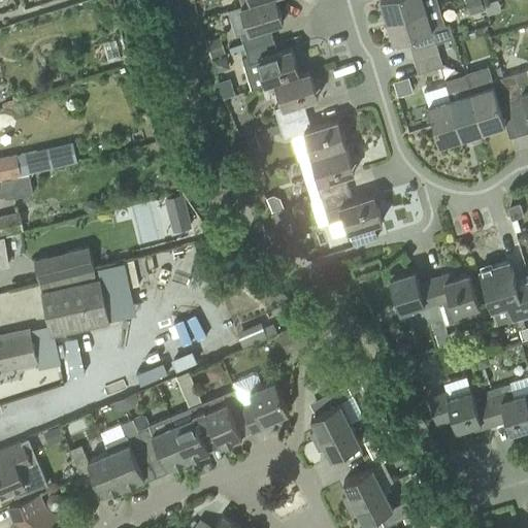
[(272,4),(270,0),(257,0),(251,2),(241,5),(232,8),(244,47),(273,39),(269,26),(283,22),(276,3),(272,4)]
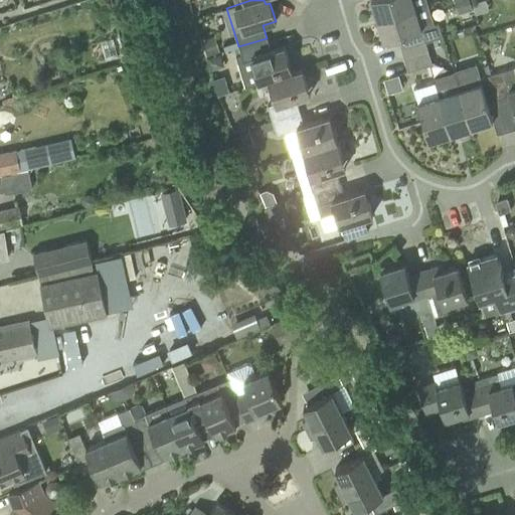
[(371,0),(377,19),(428,4),(426,0),(371,0)]
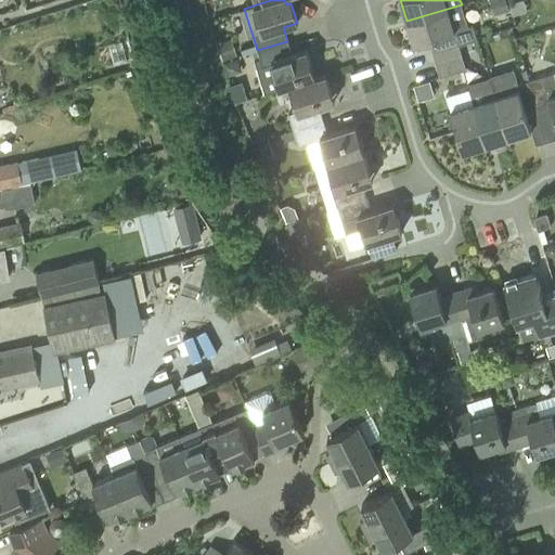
[(486,0),(487,13),(502,12),(501,0),(486,0)]
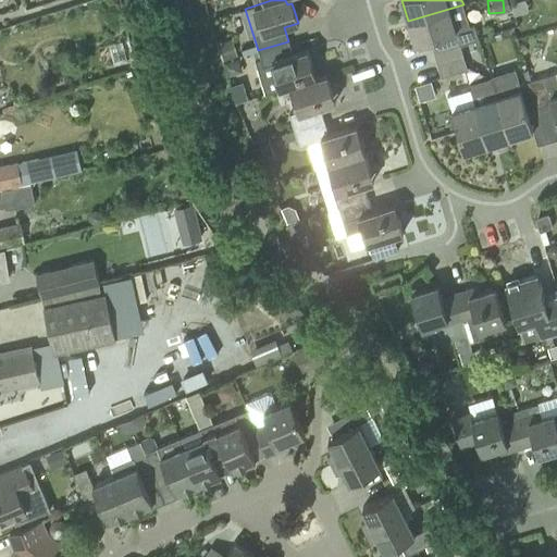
[(470,26),(463,4),(408,21),(416,44),(430,39),(434,52),(461,45),(480,39),(475,25),(470,26)]
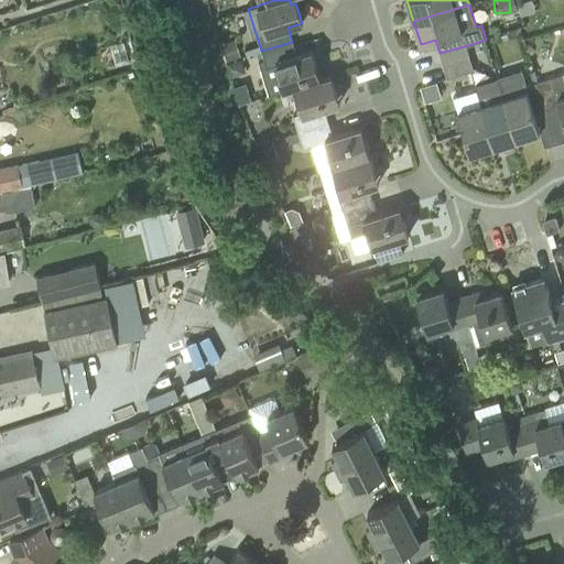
[(261,51),(263,58),(258,61),(269,94),(294,86),(315,79),(312,72),(317,69),(311,50),(296,54),(292,42),(261,51)]
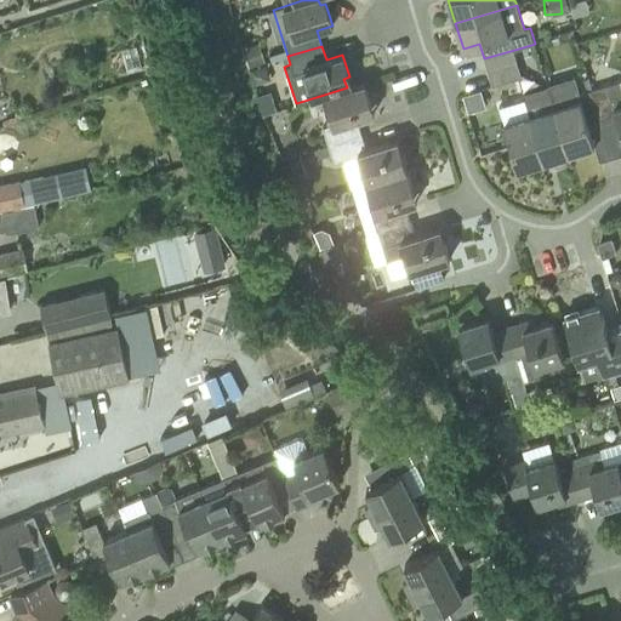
[(484,58),(488,73),(518,63),(514,50),(484,58)]
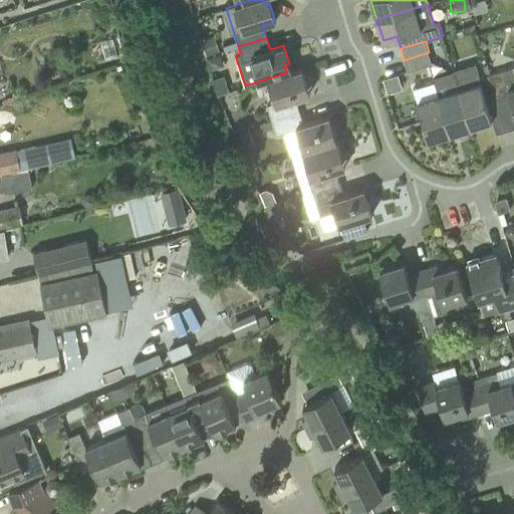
[(433,63),(429,52),(404,60),(408,71),(433,63)]
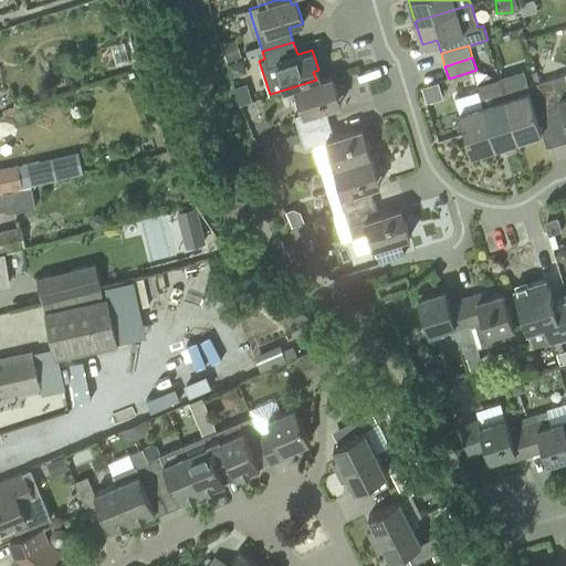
[(565,83),(563,74),(541,82),(547,108),(561,104),(565,122),(565,83)]
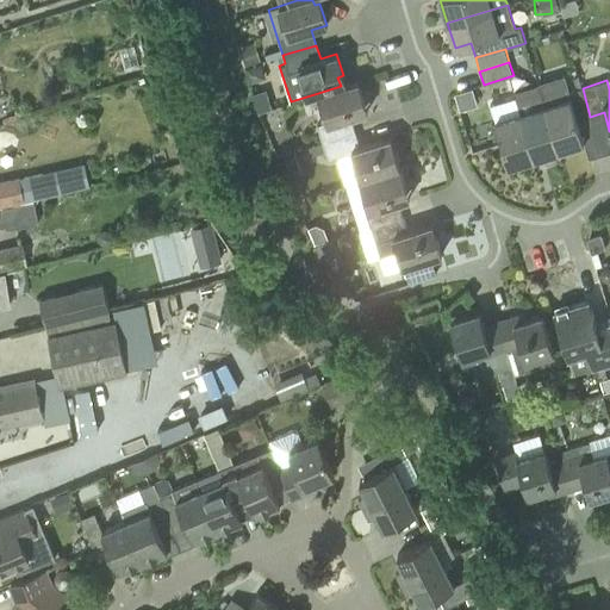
[(323,143),(355,132),(350,117),(361,114),(359,104),(363,103),(358,81),(341,86),(318,93),(328,120),(317,124),(323,143)]
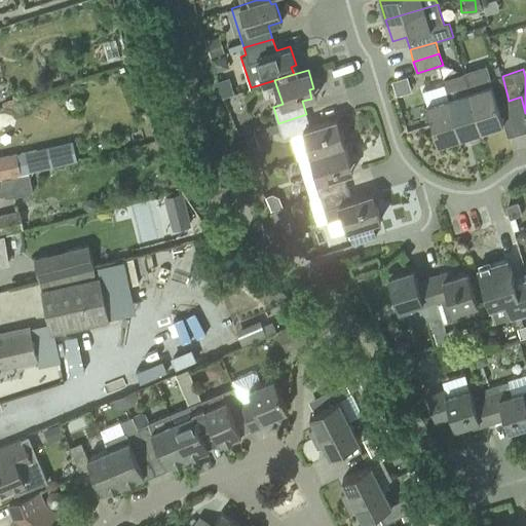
[(392,80),(395,85),(409,81),(407,76),(392,80)]
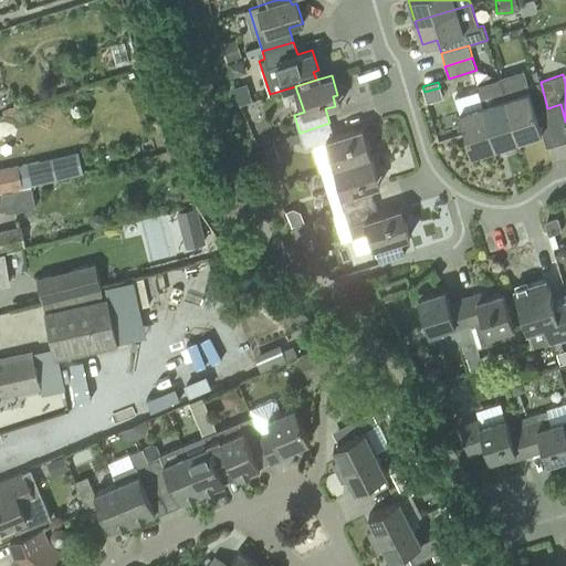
[(535,112),(547,108),(541,82),(527,86),(530,91),(505,98),(519,139),(542,133),(535,112)]
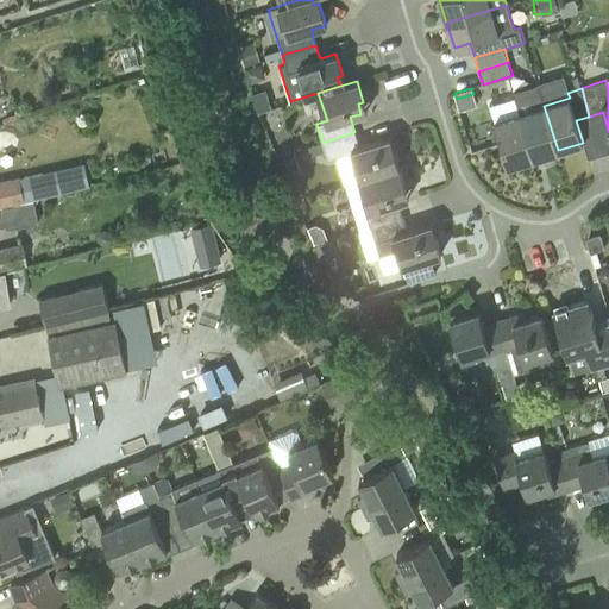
[(544,106),(520,113),(533,158),(558,150),(544,106)]
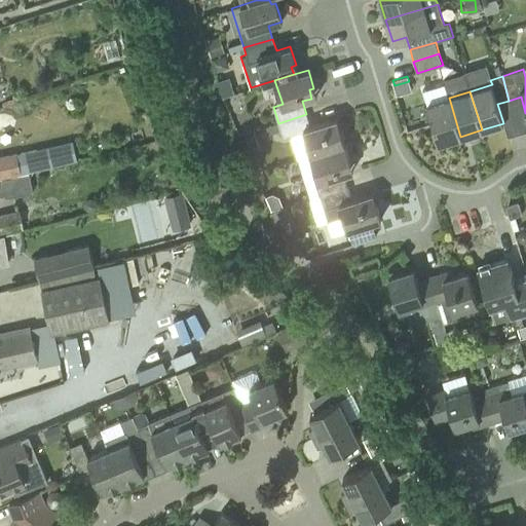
[(460,137),(449,98),(426,105),(439,143),(460,137)]
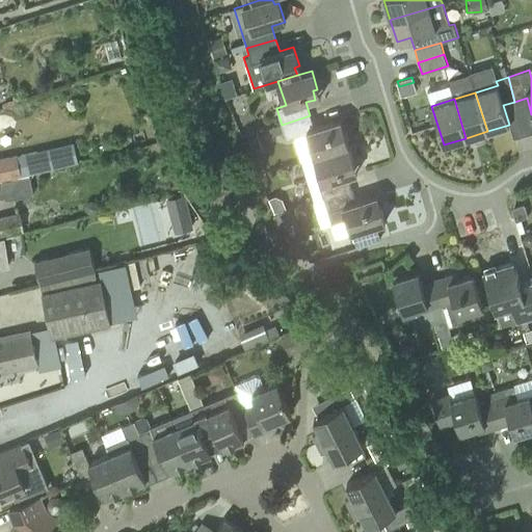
[(315,157),(348,147),(343,129),(338,130),(335,121),(314,128),(310,115),(282,125),(287,140),(308,133),(315,157)]
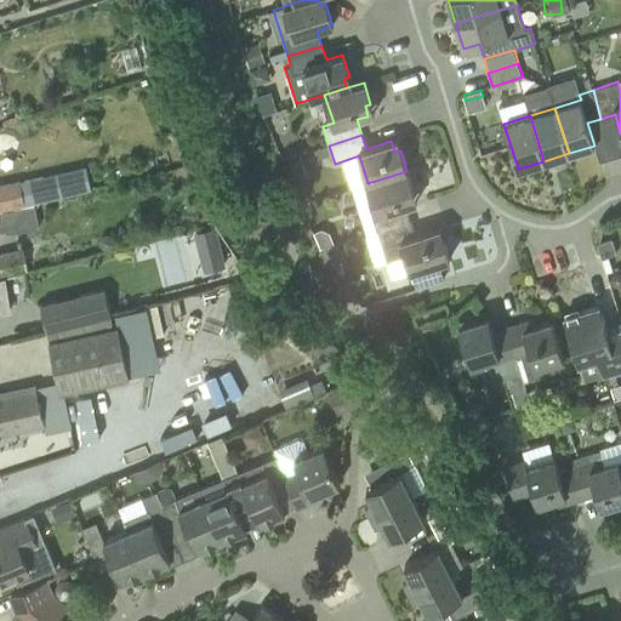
[(285,161),(292,182),(307,177),(300,157),(285,161)]
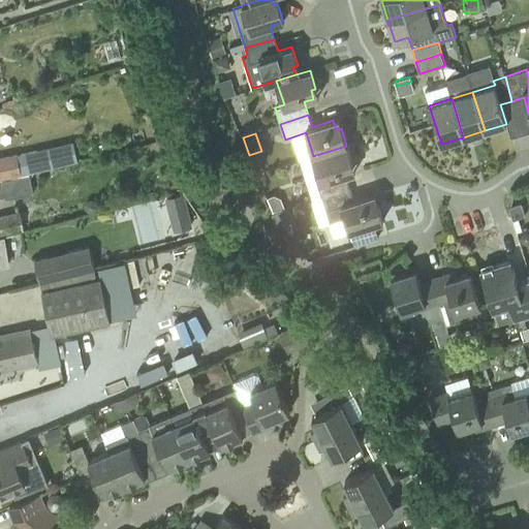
[(317,181),(322,197),(350,188),(346,176),(350,175),(347,165),(352,164),(346,146),(313,156),(320,180),(317,181)]
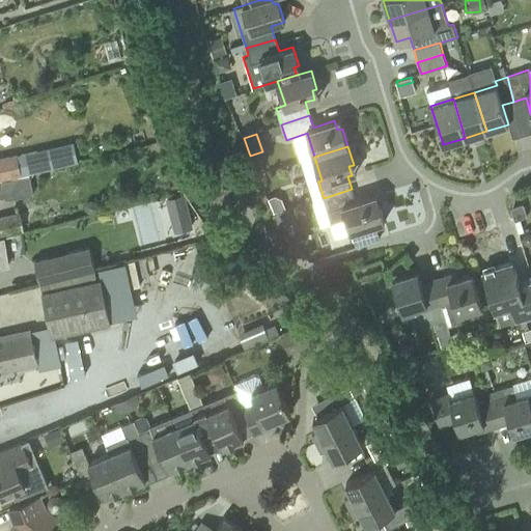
[(40,170),(36,150),(17,155),(17,154),(0,157),(0,178),(37,171),(40,170)]
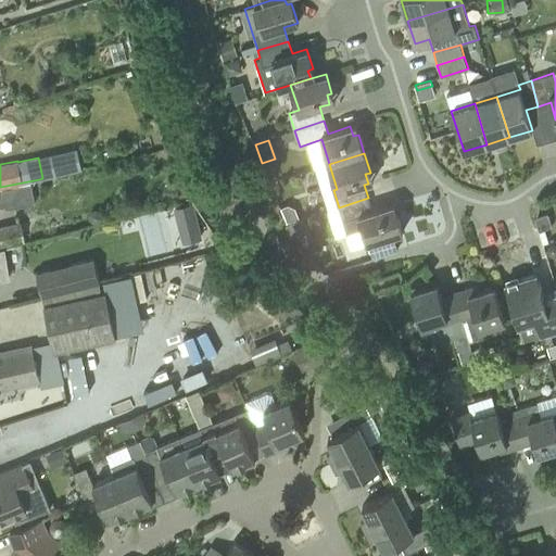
[(4,209),(34,204),(32,186),(2,190),(2,192),(0,191),(0,247),(24,240),(20,223),(0,226),(0,207),(4,206),(4,209)]
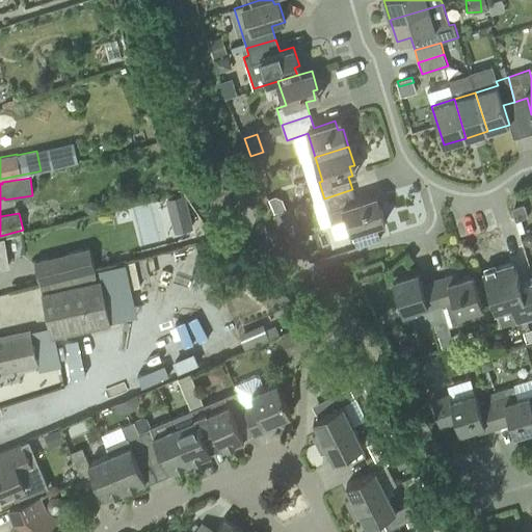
[(352,189),(324,198),(330,217),(345,212),(352,233),(356,231),(375,225),(386,222),(379,204),(374,205),(372,196),(355,202),(352,189)]
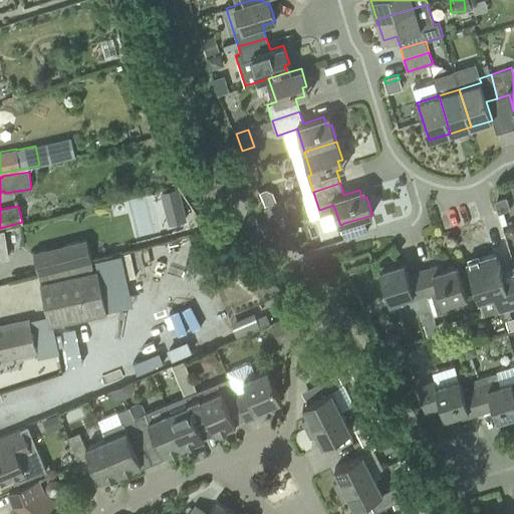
[(165,204),(181,200),(178,188),(162,193),(165,204)]
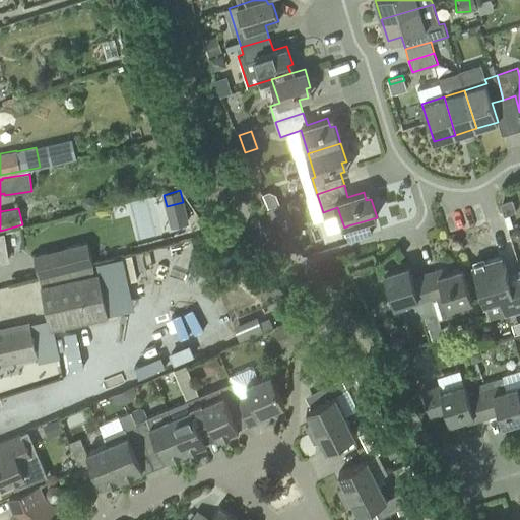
[(512,200),(501,203),(504,215),(516,212),(512,200)]
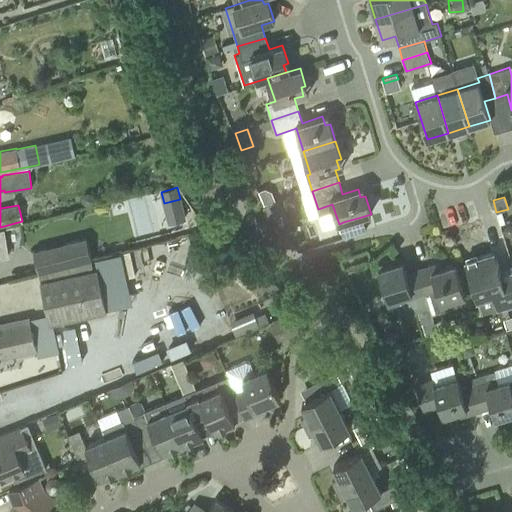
[(280,201),(264,206),(268,219),(283,214),(280,201)]
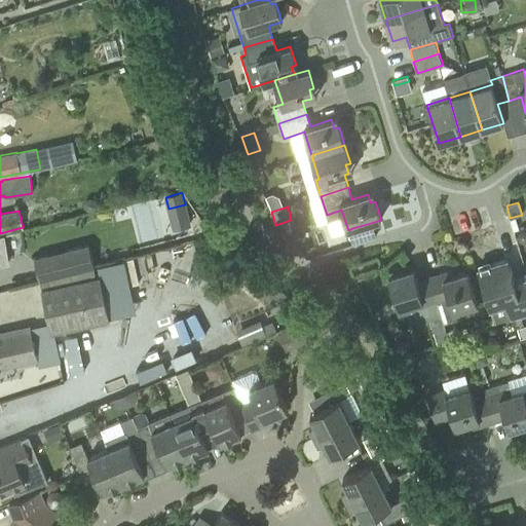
[(375,237),(371,223),(352,228),(357,243),(375,237)]
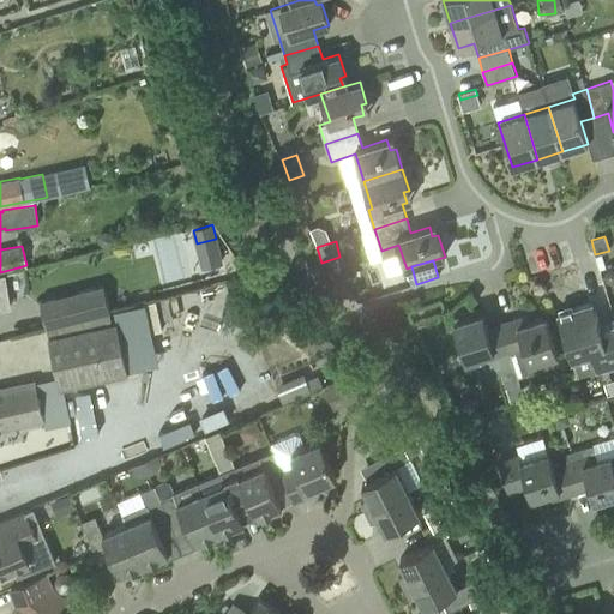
[(178,309),(210,296),(205,284),(173,296),(178,309)]
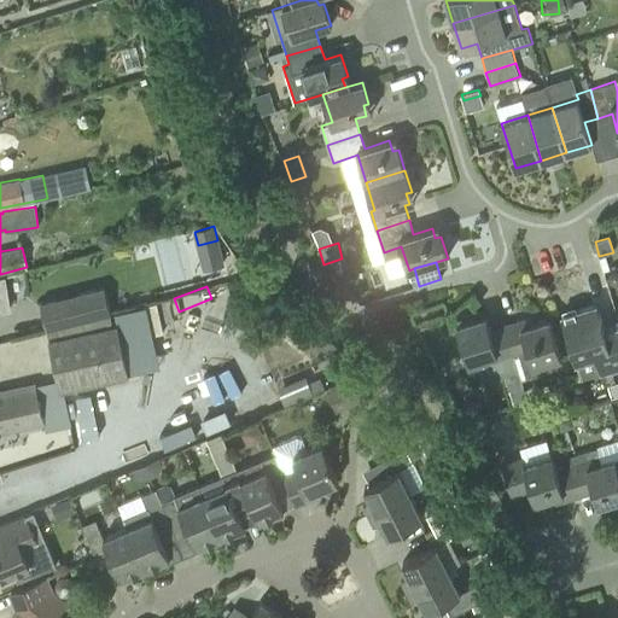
[(41,303),(47,331),(110,316),(104,289),(41,303)]
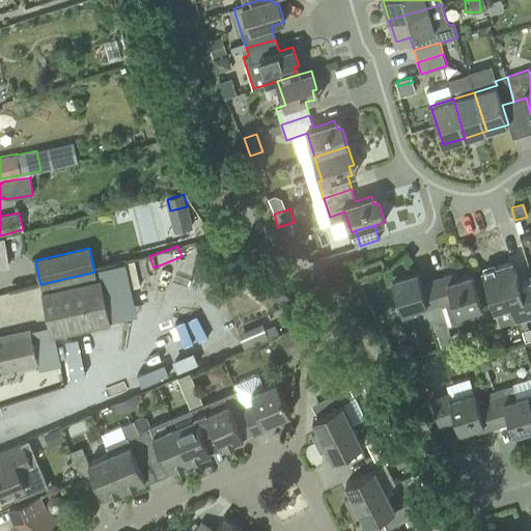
[(530,285),(521,288),(512,261),(482,271),(494,309),(510,304),(515,319),(530,314),(530,285)]
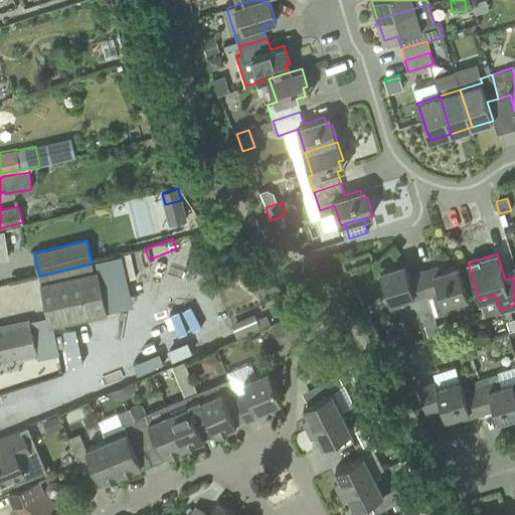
[(427,296),(419,272),(408,275),(405,264),(395,267),(394,263),(381,267),(382,271),(380,271),(390,302),(401,299),(407,317),(420,313),(424,324),(436,321),(427,296)]
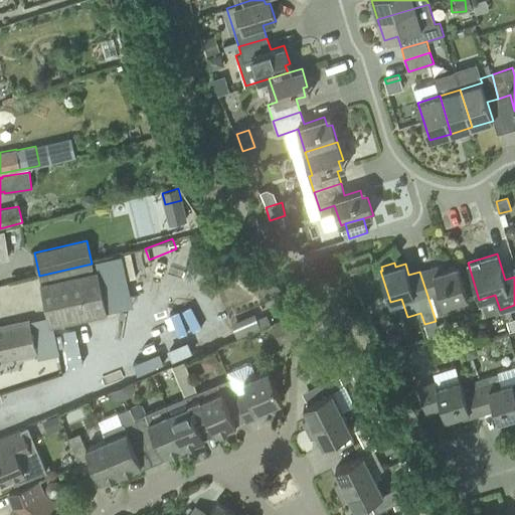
[(448,303),(468,297),(458,266),(435,273),(433,268),(419,272),(427,296),(432,295),(439,315),(451,311),(448,303)]
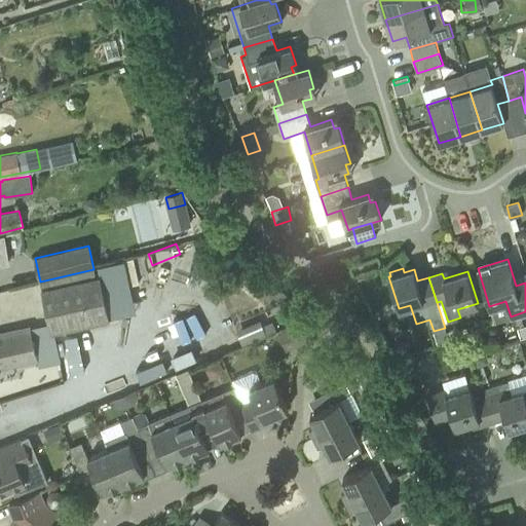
[(99,274),(41,287),(51,332),(109,320),(99,274)]
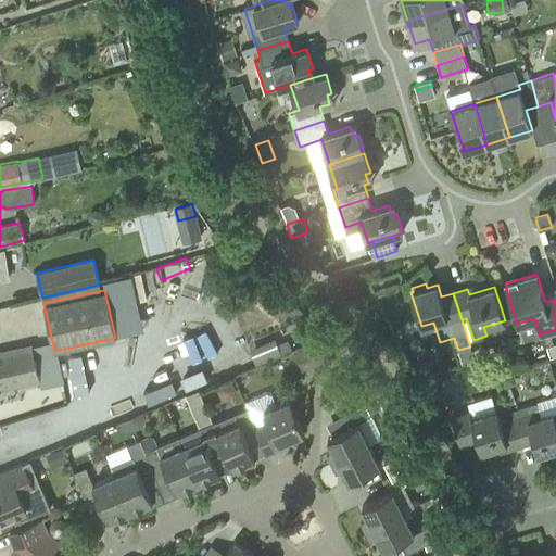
[(327,361),(318,340),(293,351),(302,371),(327,361)]
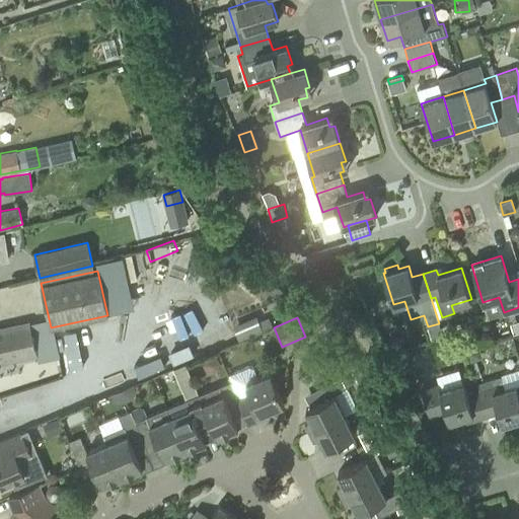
[(0,362),(36,354),(29,323),(0,329),(0,362)]
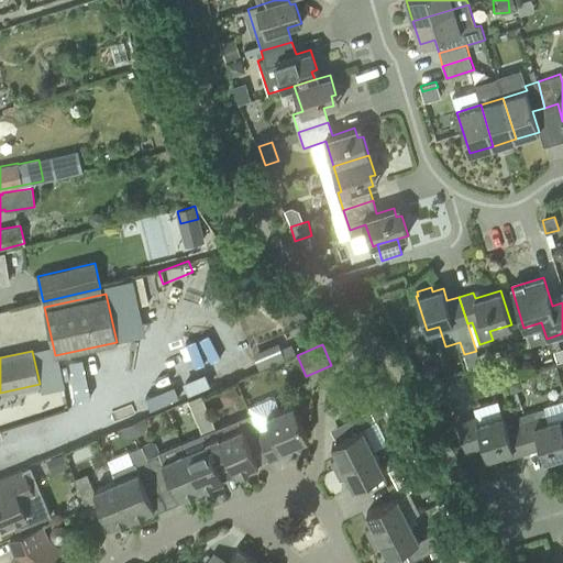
[(453,396),(448,378),(423,385),(428,403),(453,396)]
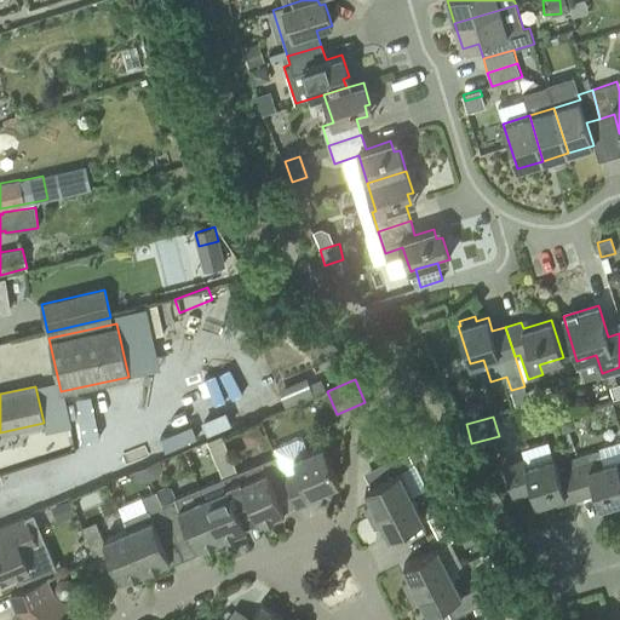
[(208,440),(214,453),(228,447),(222,434),(208,440)]
